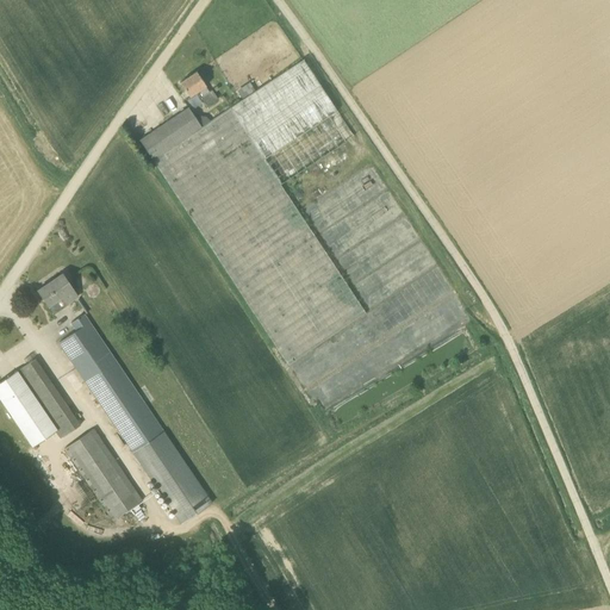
[(303,60),(230,109),(281,186),(354,136),(337,112),(303,60)]
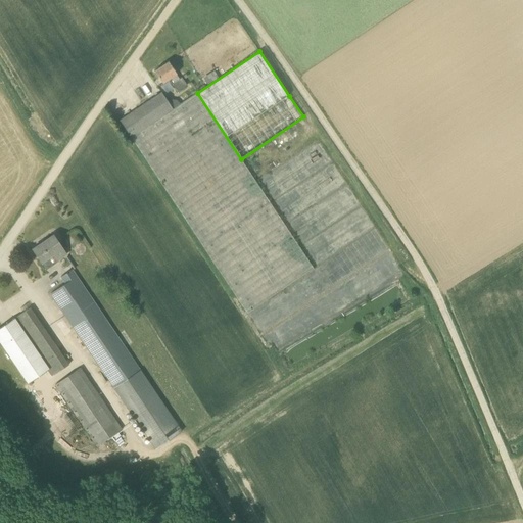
[(178,91),(187,85),(182,78),(179,79),(177,75),(169,62),(154,72),(162,84),(171,79),(174,83),(173,84),(178,91)]
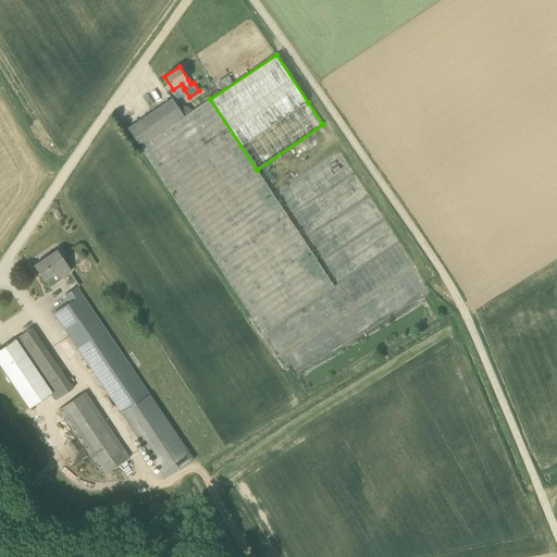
[(225,79),(214,87),(218,93),(229,85),(225,79)]
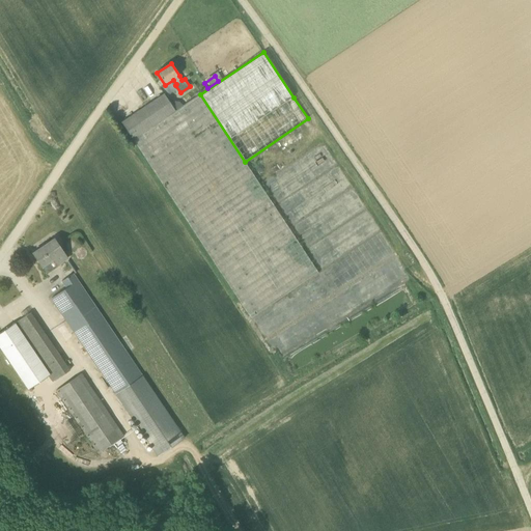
[(164,93),(121,122),(133,139),(175,111),(164,93)]
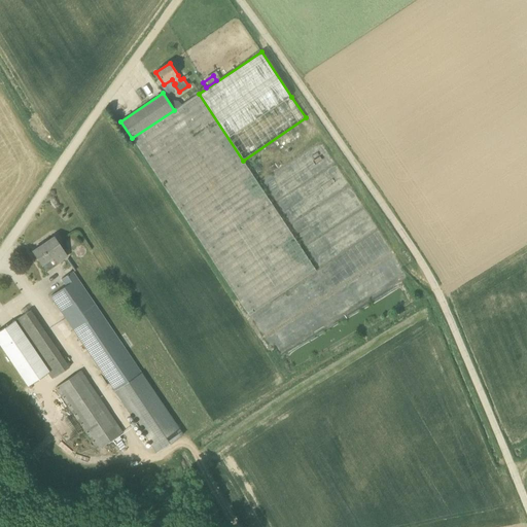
[(199,94),(174,110),(132,138),(249,316),(316,271),(243,161),(199,94)]
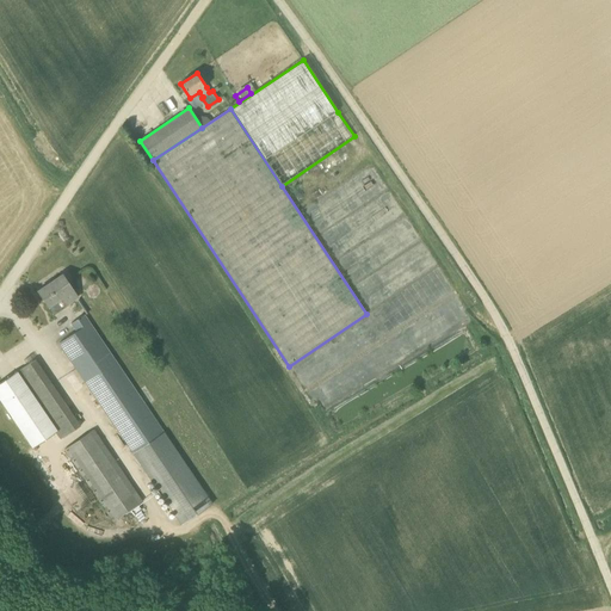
[(62,275),(38,291),(49,307),(62,298),(67,304),(78,297),(62,275)]
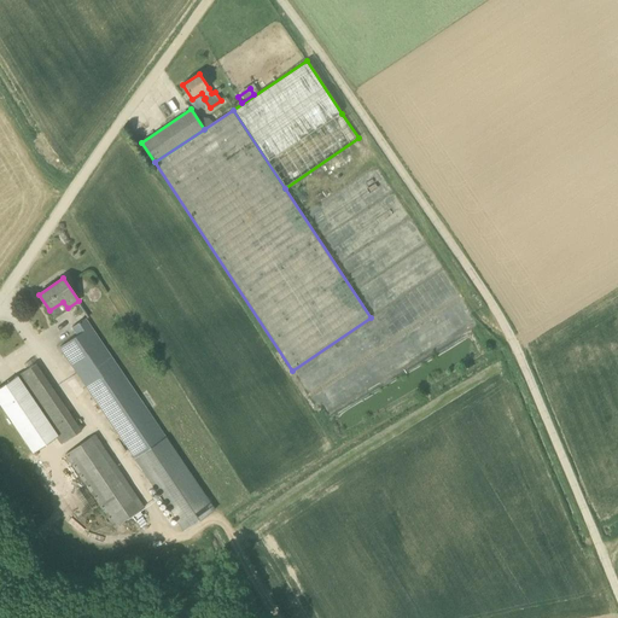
[(71,327),(77,336),(59,348),(126,443),(186,530),(216,511),(85,319),(71,327)]
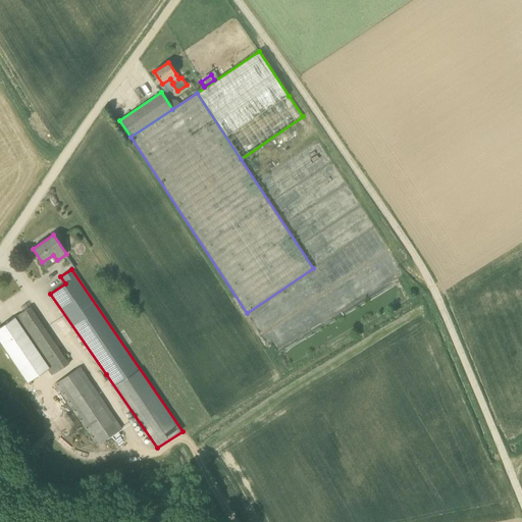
[(68,364),(30,307),(2,326),(0,326),(0,341),(29,382),(50,367),(54,374),(68,364)]
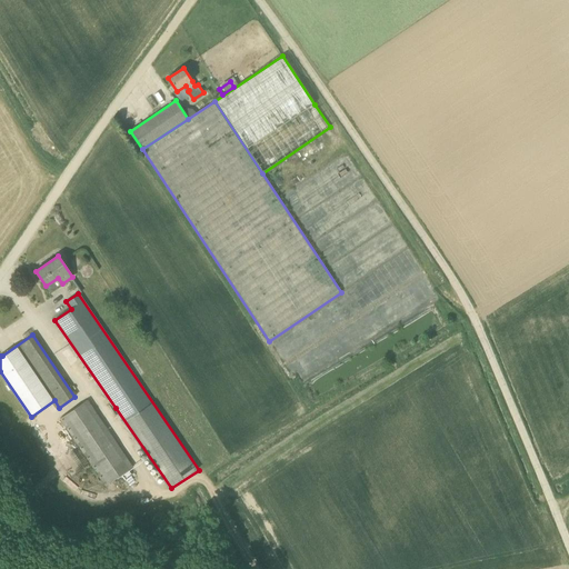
[(87,400),(60,419),(106,486),(132,468),(87,400)]
